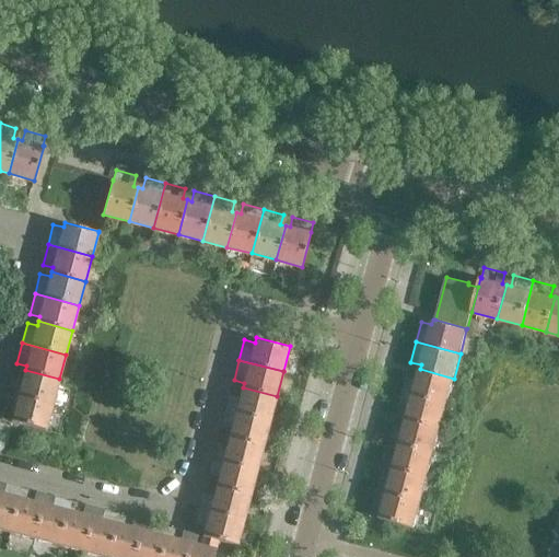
[(447,403),(454,379),(420,369),(418,373),(408,371),(403,391),(447,403)]
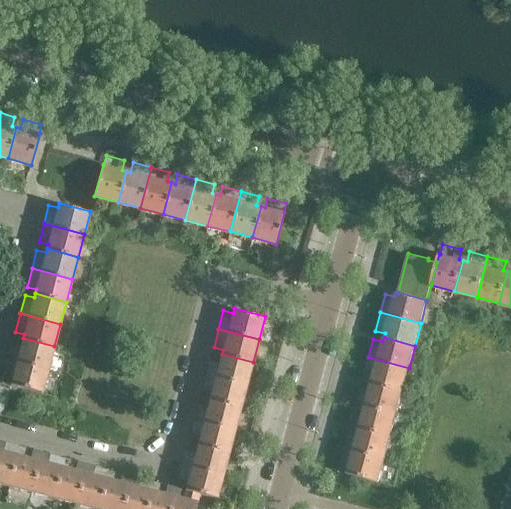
[(48,369),(54,346),(23,338),(22,342),(13,340),(8,358),(48,369)]
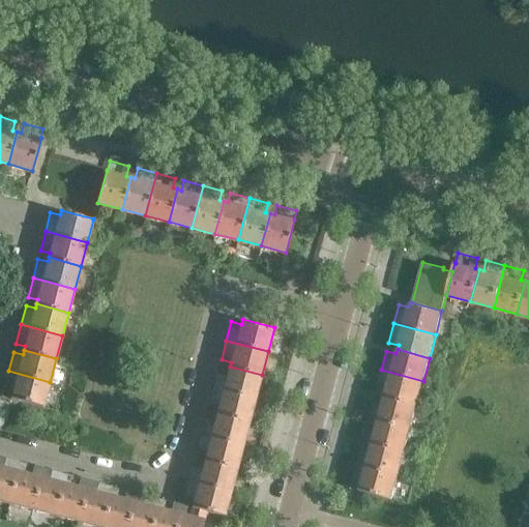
[(256,398),(262,375),(230,367),(229,371),(218,368),(214,387),(256,398)]
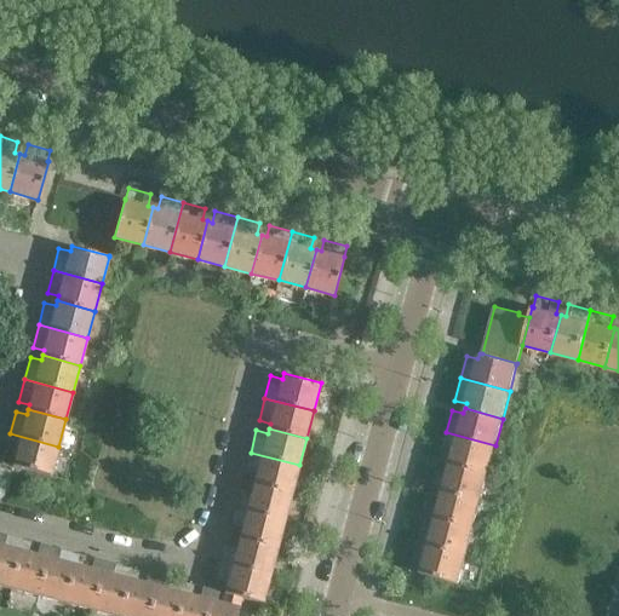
[(488,472),(496,445),(446,432),(440,455),(452,458),(451,462),(488,472)]
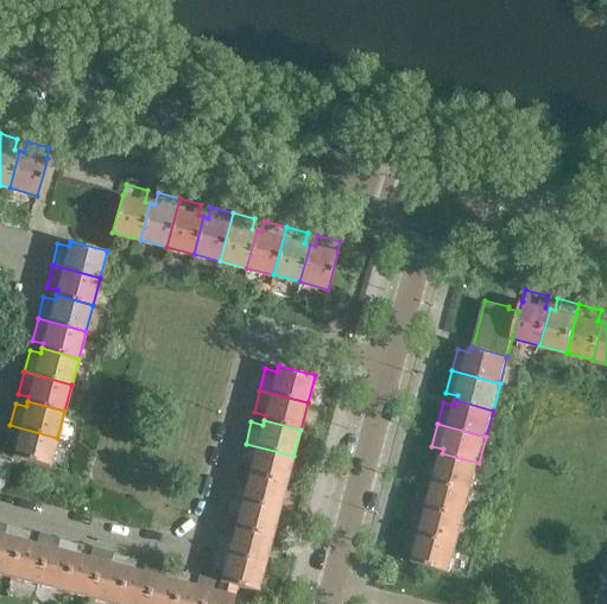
[(50,465),(57,438),(10,425),(4,447),(14,450),(13,456),(50,465)]
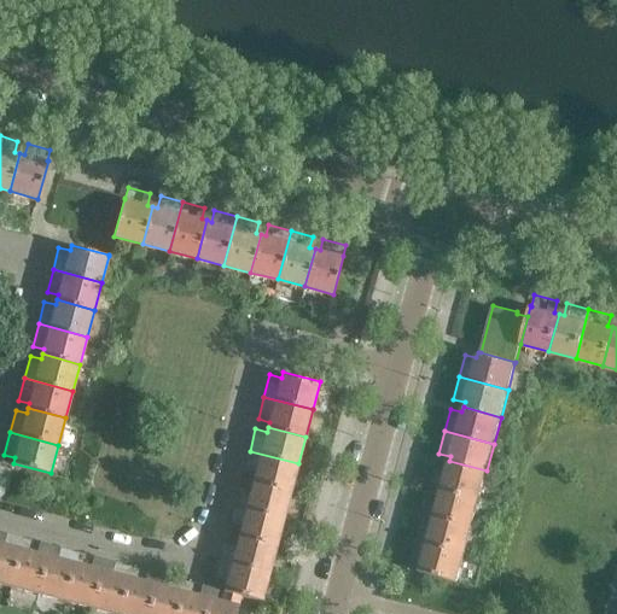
[(291,491),(298,463),(250,451),(244,473),(255,475),(254,480),(291,491)]
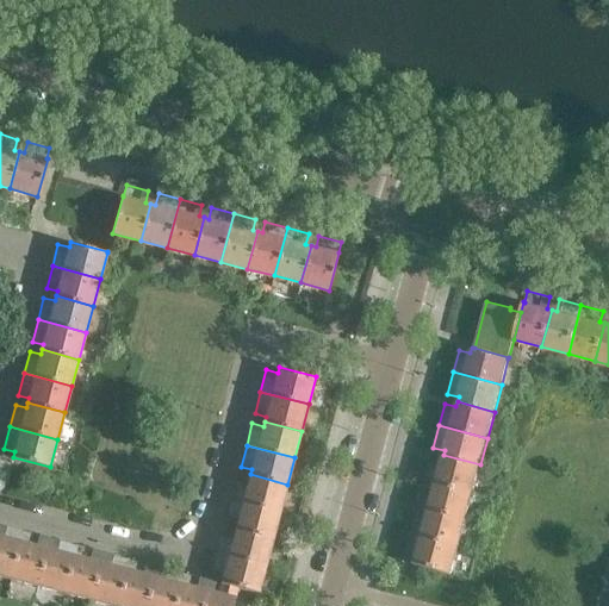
[(473,492),(480,464),(443,455),(442,460),(430,457),(424,479),(473,492)]
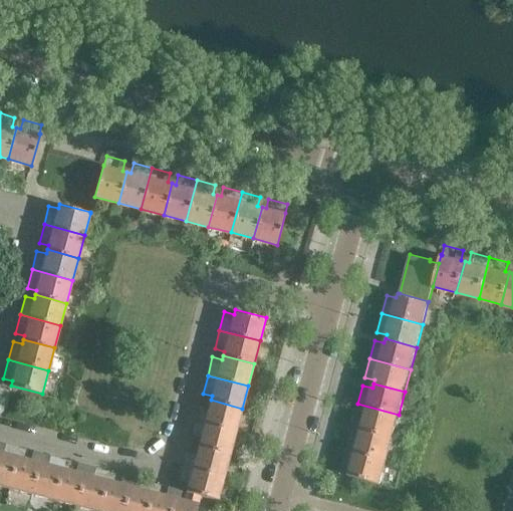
[(236,431),(242,409),(211,400),(210,405),(201,402),(196,420),(236,431)]
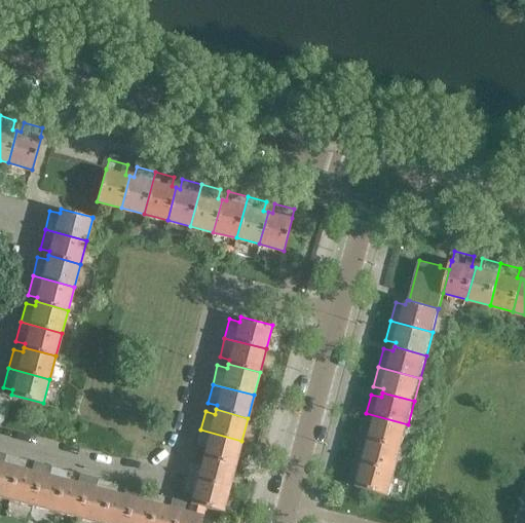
[(402,447),(408,424),(366,413),(362,432),(371,435),(370,439),(402,447)]
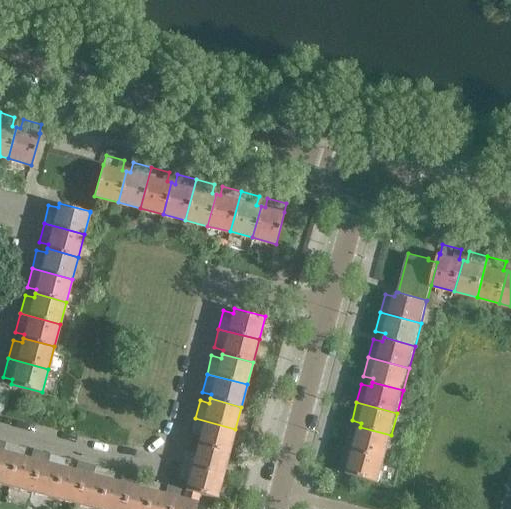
[(229,452),(235,429),(195,418),(190,437),(199,439),(198,443),(229,452)]
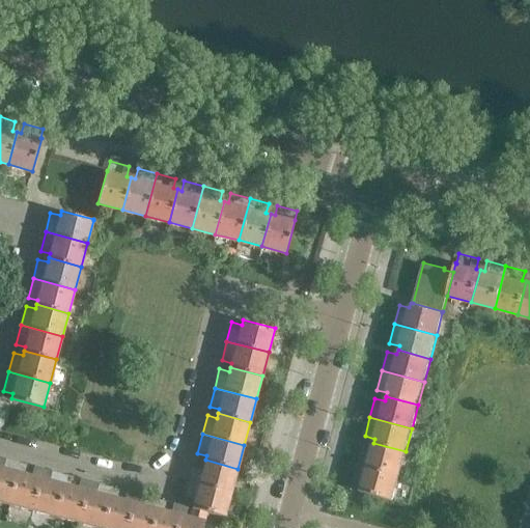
[(399,475),(406,451),(373,443),(372,447),(362,445),(358,464),(399,475)]
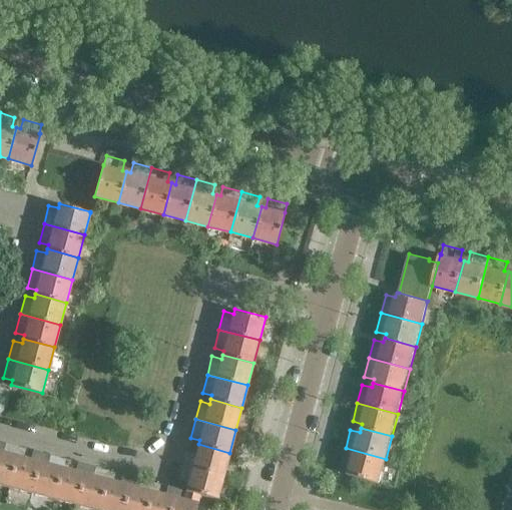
[(0,483),(9,486),(20,445),(1,440),(0,445),(0,483)]
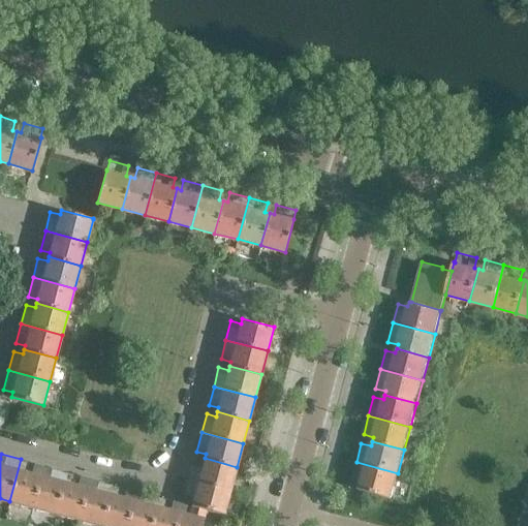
[(230,490),(237,467),(205,458),(204,462),(194,460),(189,478),(230,490)]
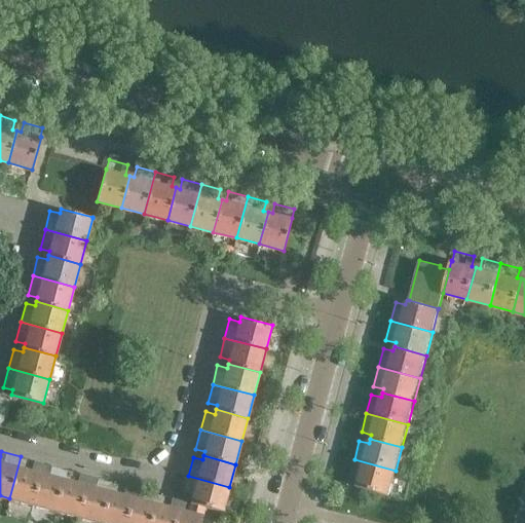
[(32,505),(41,472),(37,471),(39,461),(21,456),(9,498),(32,505)]
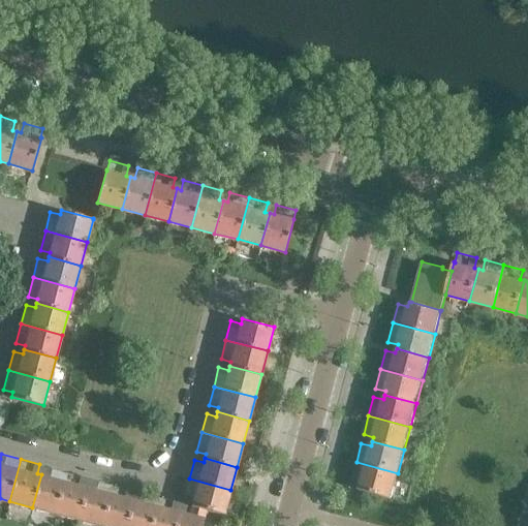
[(392,497),(398,473),(356,462),(351,482),(361,484),(360,489),(392,497)]
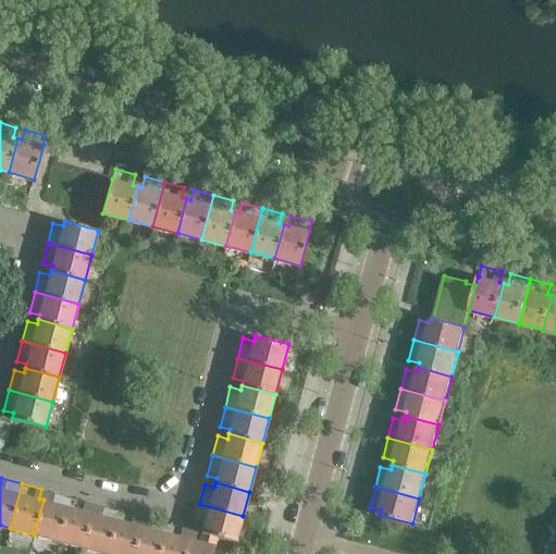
[(59,541),(71,496),(50,491),(48,501),(44,500),(34,534),(59,541)]
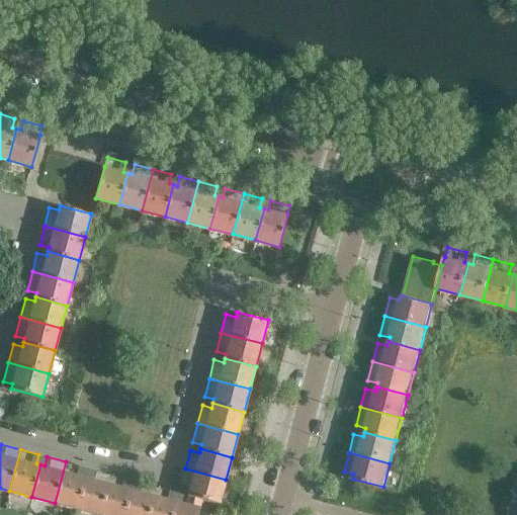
[(77,509),(86,477),(82,476),(84,466),(66,461),(55,503),(77,509)]
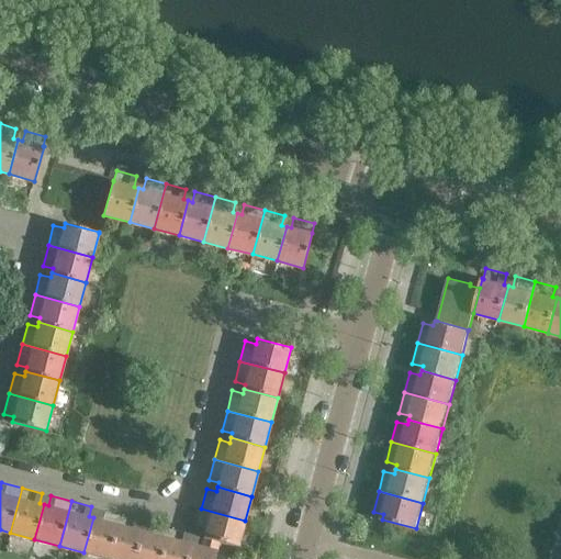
[(109,558),(121,514),(100,509),(98,518),(93,517),(83,552),(109,558)]
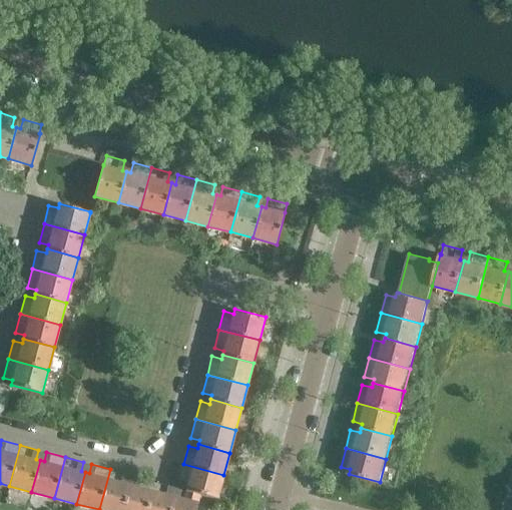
[(217,498),(223,475),(183,464),(178,483),(187,485),(186,490),(200,494),(217,498)]
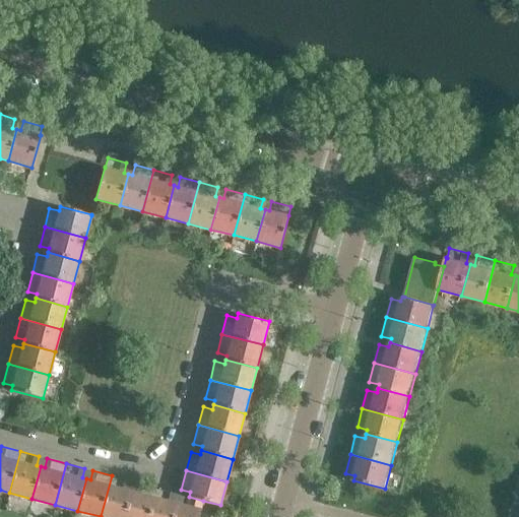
[(102,516),(124,516),(132,491),(127,490),(130,480),(112,475),(101,516),(102,516)]
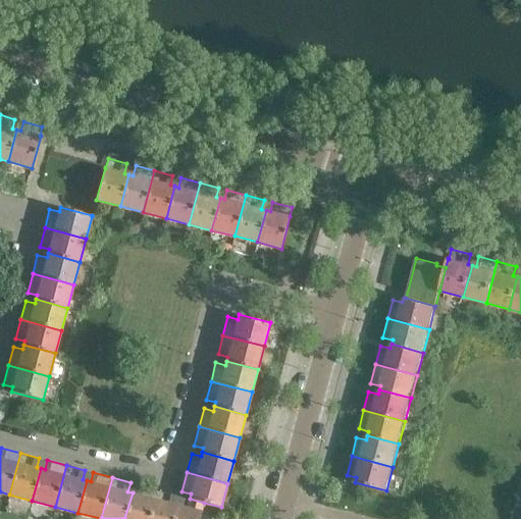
[(148,518),(157,489),(139,484),(137,494),(133,492),(124,518),(148,518)]
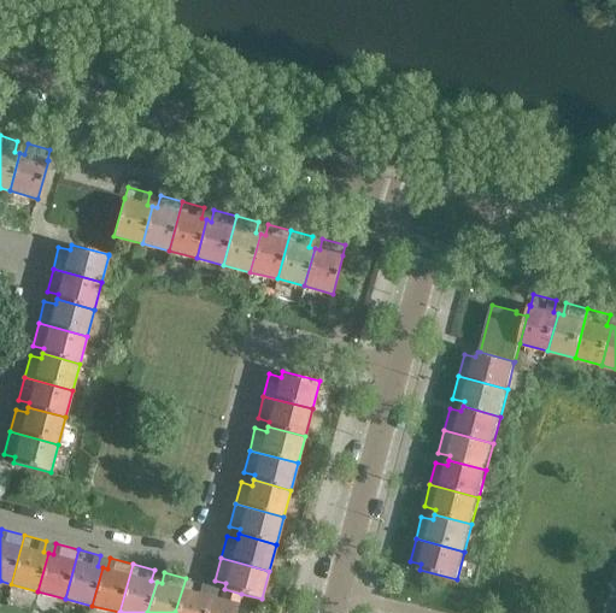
[(204,612),(210,596),(204,595),(206,583),(186,578),(175,612),(204,612)]
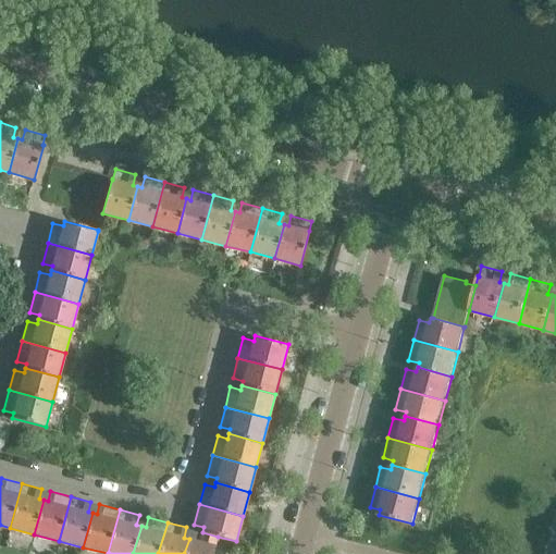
[(215,545),(218,537),(202,532),(200,542),(215,545)]
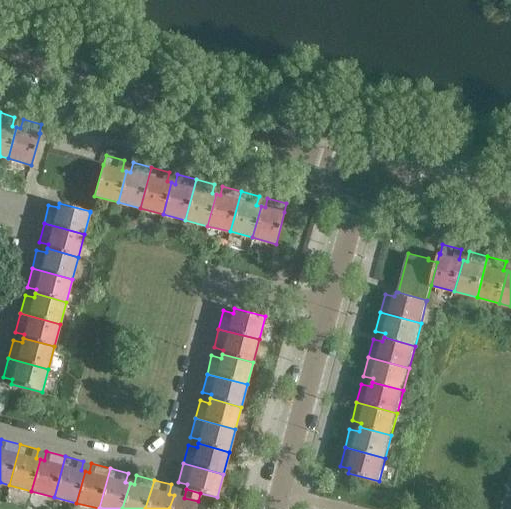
[(195,508),(198,501),(184,498),(174,495),(169,508),(195,508)]
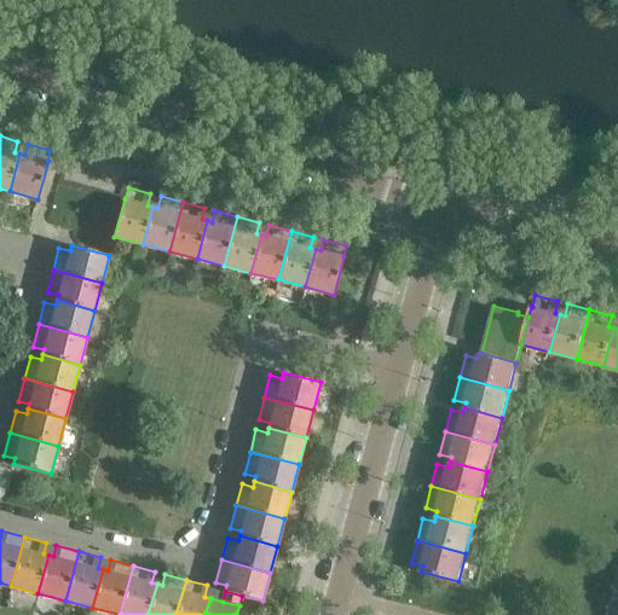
All buildings are outlined.
